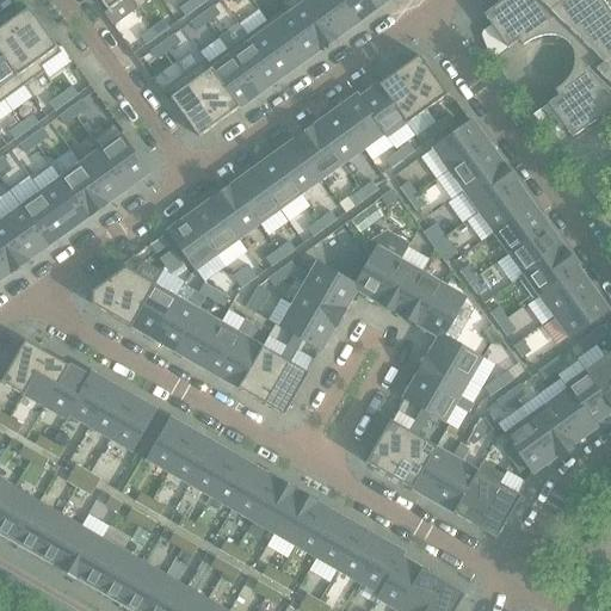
[(123,0),(98,0),(106,12),(123,0)]
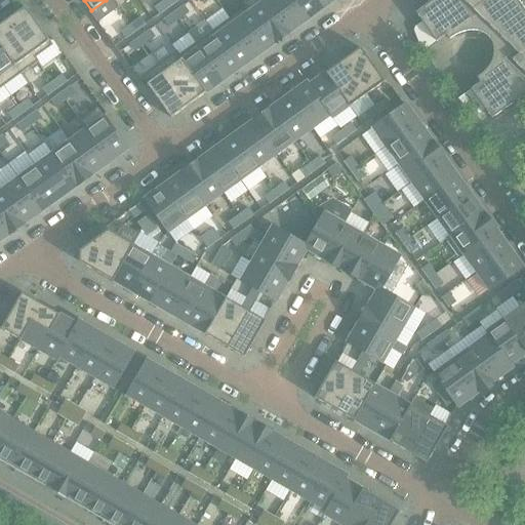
[(168,7),(163,0),(154,7),(158,13),(168,7)]
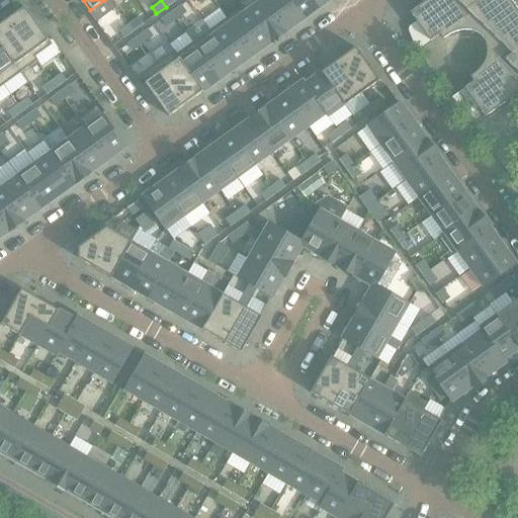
[(286,32),(262,0),(243,0),(240,3),(239,4),(242,7),(269,45),(286,32)]
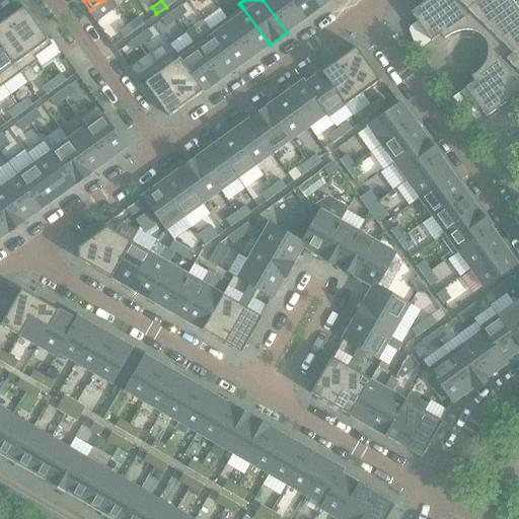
[(303,20),(288,0),(263,0),(287,32),(303,20)]
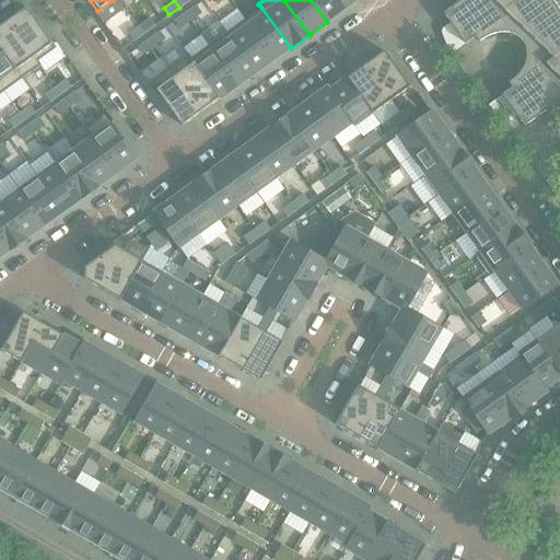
[(346,9),(338,0),(311,0),(327,22),(346,9)]
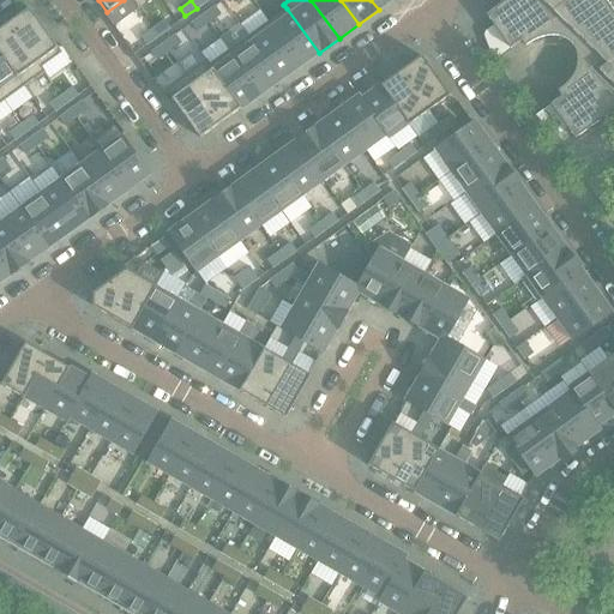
[(575,139),(613,109),(613,0),(506,0),(486,16),(510,49),(521,41),(524,47),(531,42),(539,38),(547,37),(554,37),(563,40),(570,43),(572,47),(575,50),(576,58),(576,66),(573,74),(570,82),(564,88),(557,91),(561,97),(549,106),(575,139)]
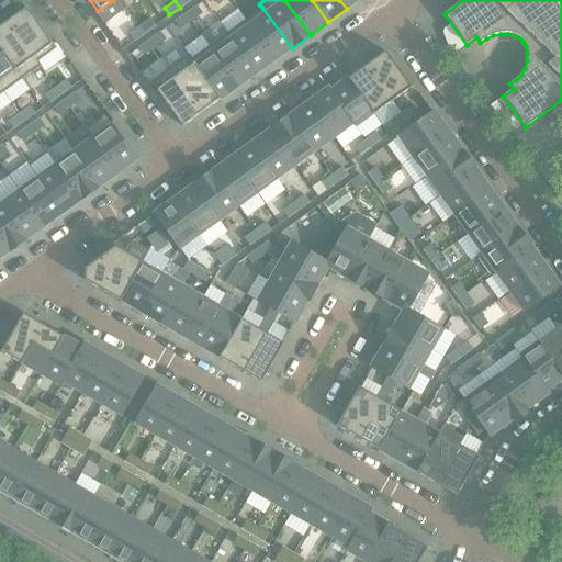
[(189,21),(200,13),(195,7),(184,14),(189,21)]
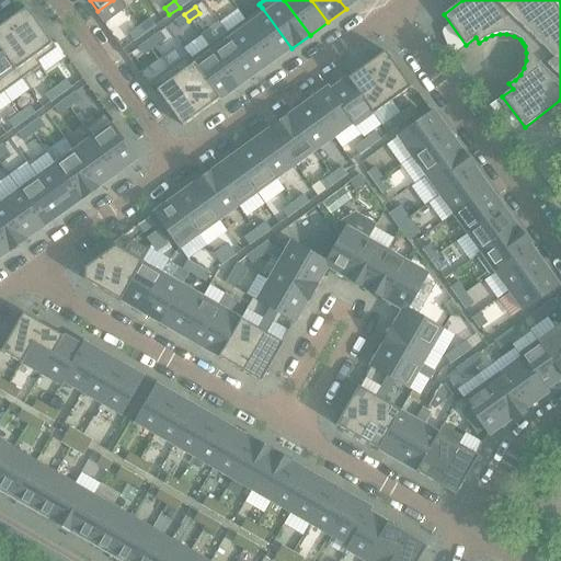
[(25,8),(7,22),(33,58),(52,45),(25,8)]
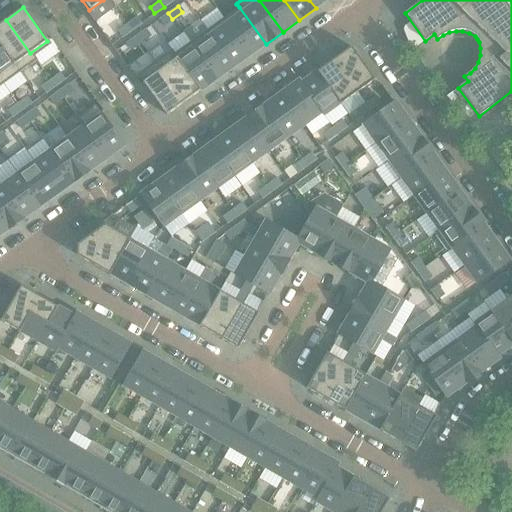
[(266,44),(239,7),(223,19),(249,56),(266,44)]
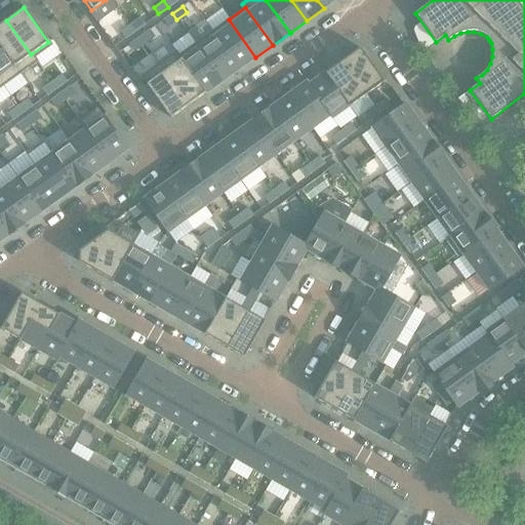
[(167,26),(176,19),(172,13),(163,19),(167,26)]
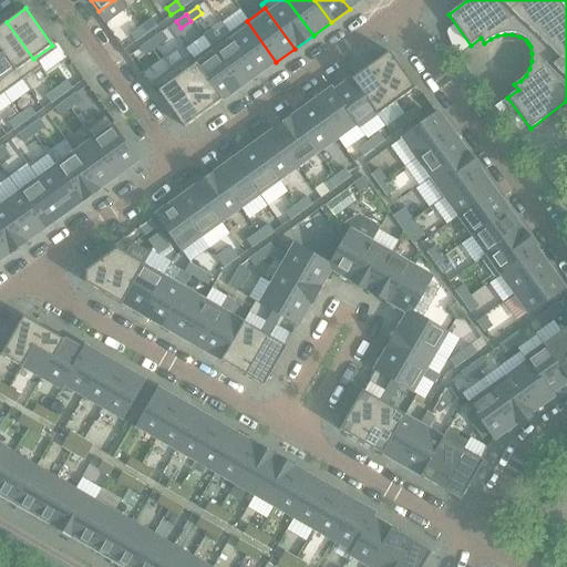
[(155,27),(150,20),(140,27),(144,33),(155,27)]
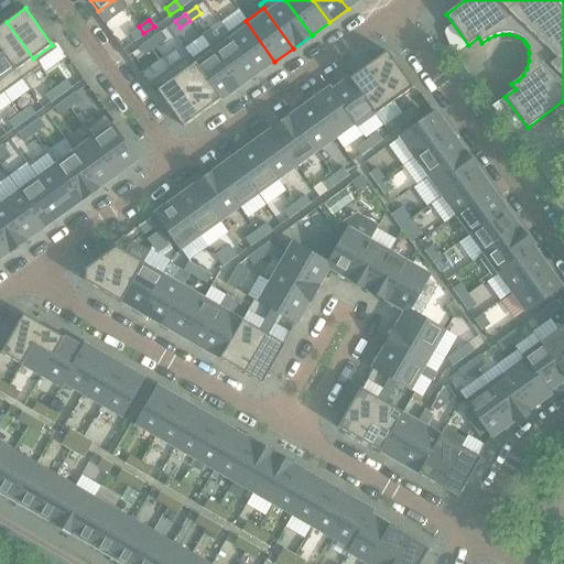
[(274,62),(246,21),(227,34),(257,74),(274,62)]
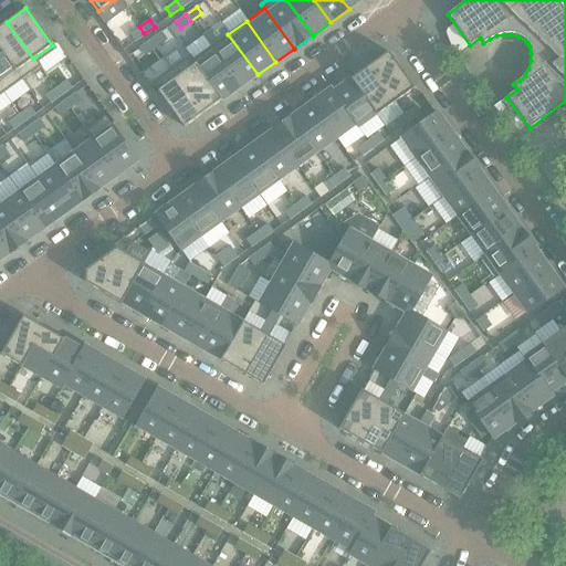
[(33,59),(7,22),(0,27),(0,51),(16,72),(33,59)]
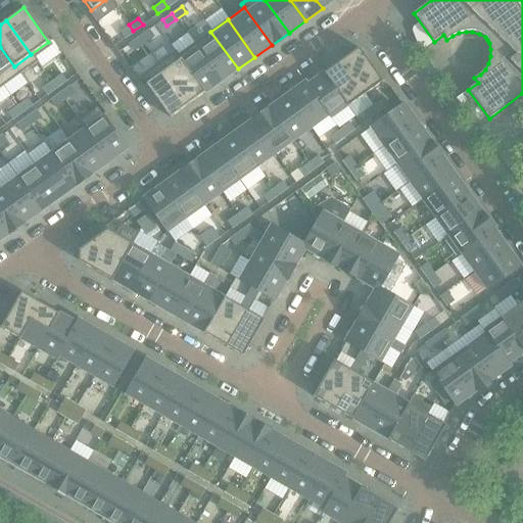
[(124,38),(133,31),(129,25),(120,32),(124,38)]
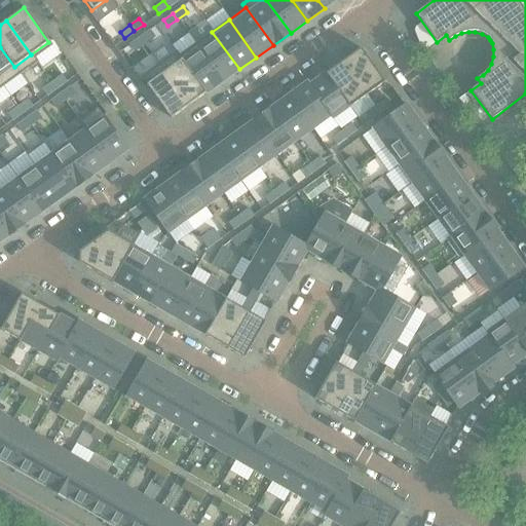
[(153,37),(148,31),(139,38),(143,44),(153,37)]
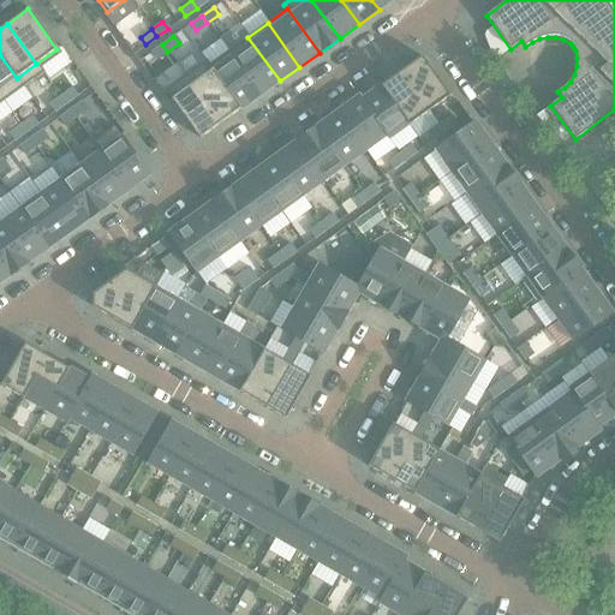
[(280,81),(248,37),(228,52),(260,95),(280,81)]
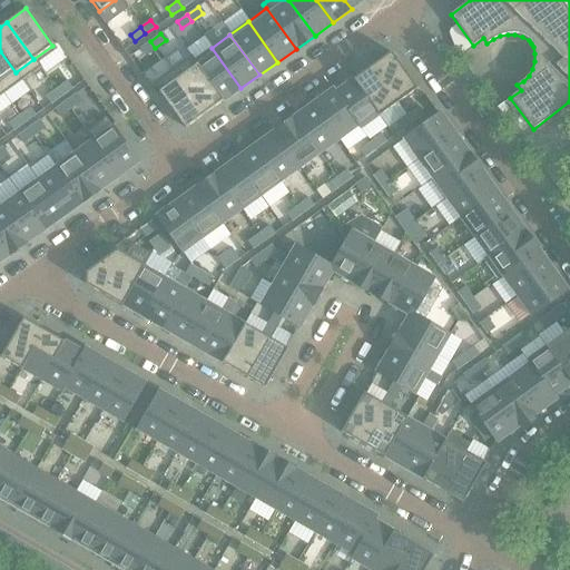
[(155,48),(150,41),(140,48),(145,55),(155,48)]
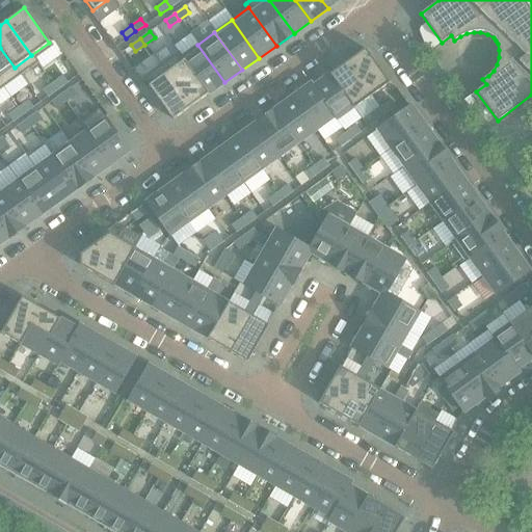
[(224,82),(197,45),(181,56),(180,56),(208,95),(224,82)]
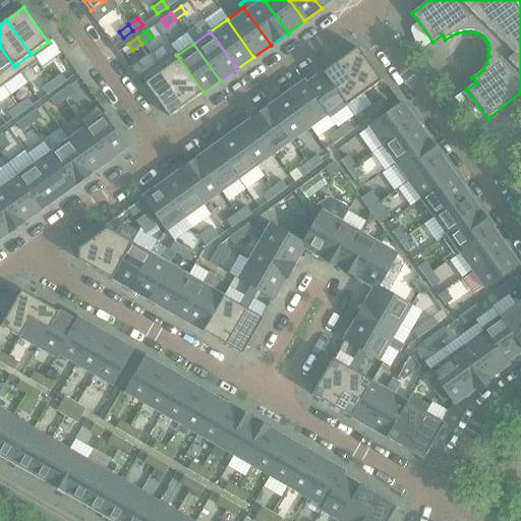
[(0,75),(14,66),(0,47),(0,75)]
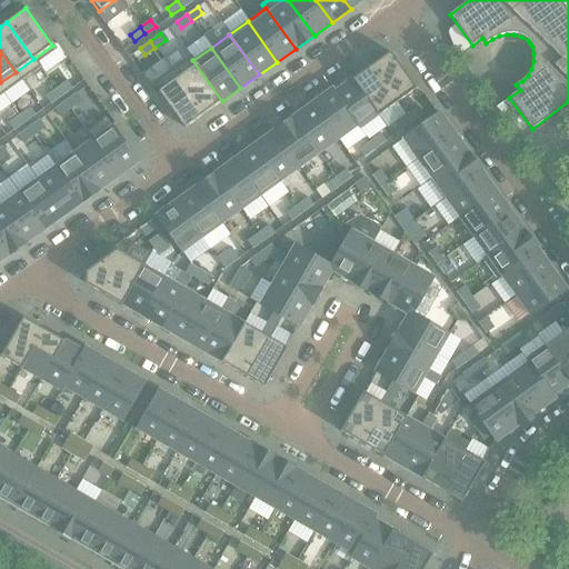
[(416,89),(389,53),(371,67),(397,102),(416,89)]
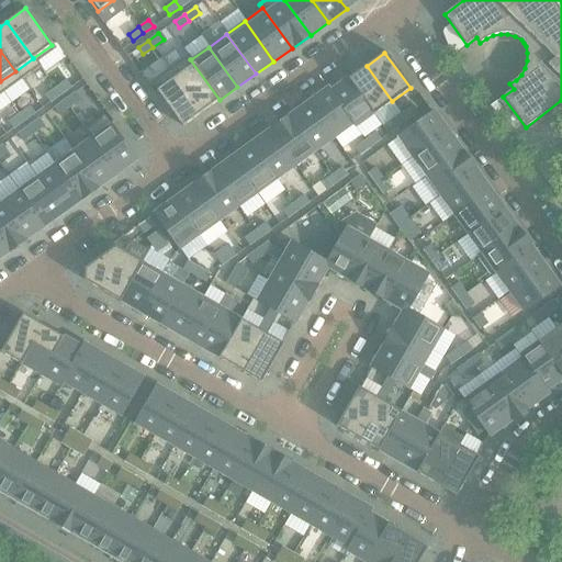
[(220,100),(190,59),(191,59),(188,55),(187,56),(169,69),(201,113),(220,100)]
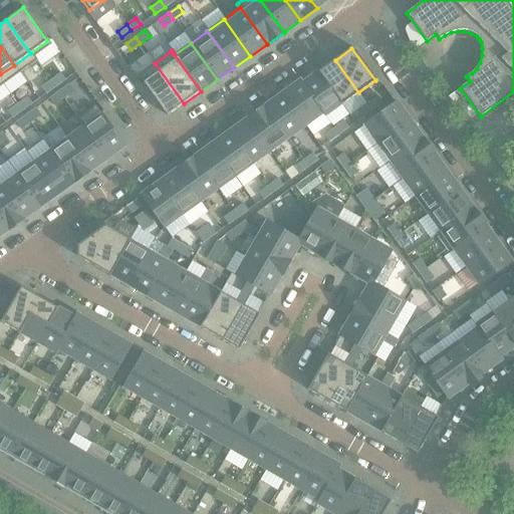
[(358,92),(335,60),(319,72),(341,104),(358,92)]
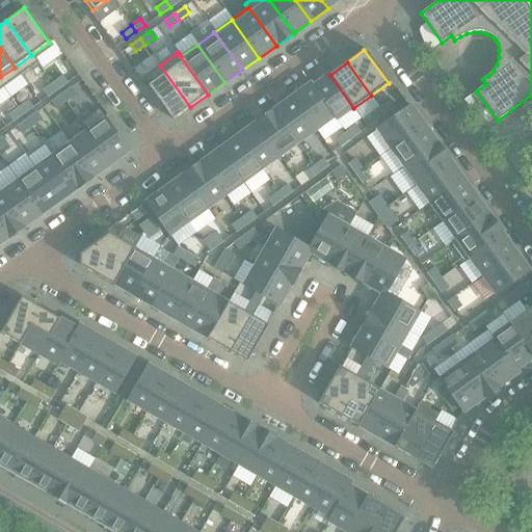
[(190,107),(160,65),(142,78),(148,86),(149,87),(173,121),(190,107)]
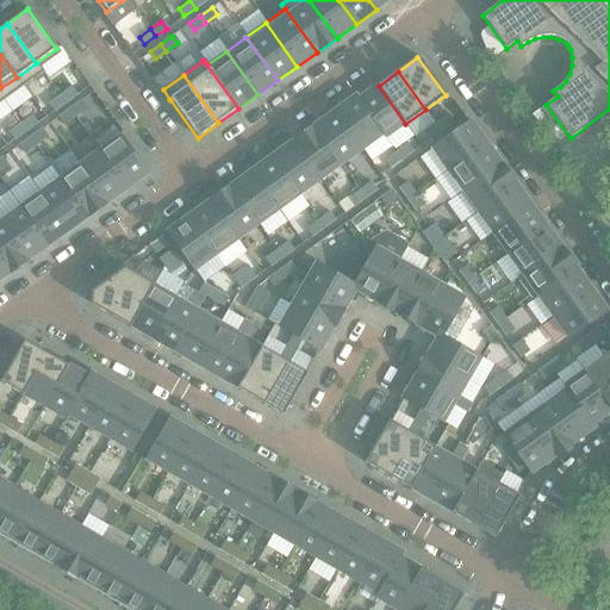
[(405,124),(379,86),(359,100),(359,101),(383,135),(385,138),(405,124)]
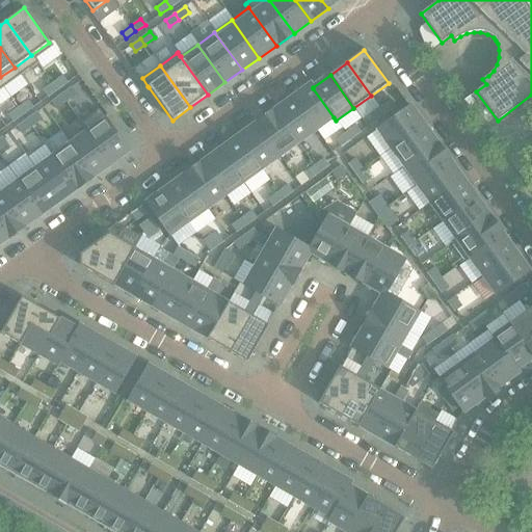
[(61,76),(52,83),(57,90),(67,83),(61,76)]
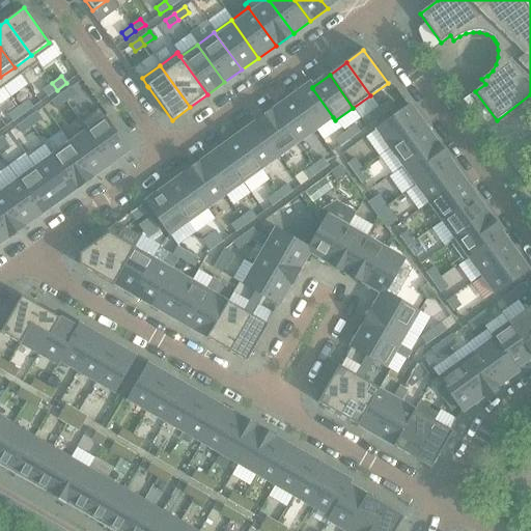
[(57,90),(52,83),(42,90),(47,98),(57,90)]
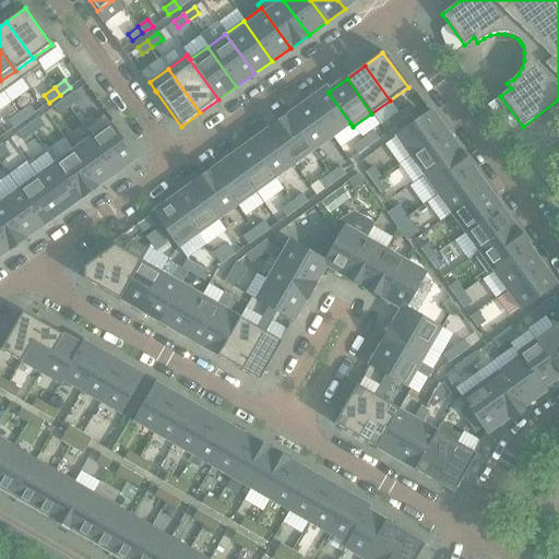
[(351,123),(329,93),(325,88),(307,103),(332,138),(351,123)]
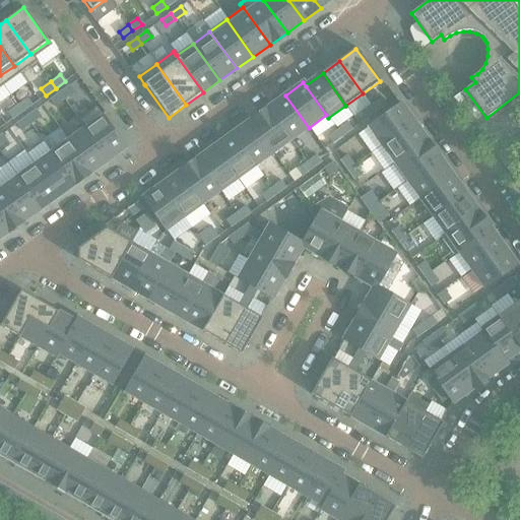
[(73,92),(69,86),(59,93),(64,100),(73,92)]
